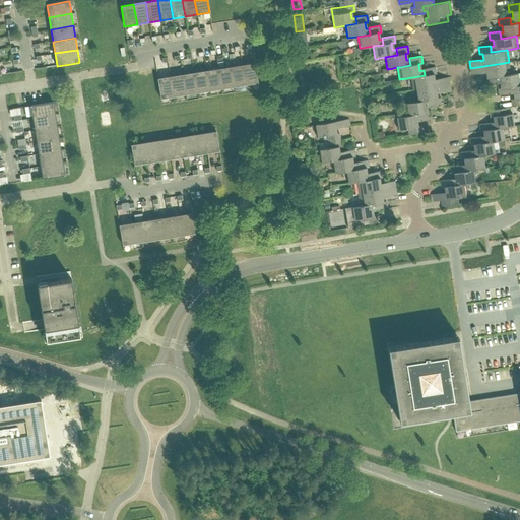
[(497,83),(496,82),(496,76),(511,74),(509,62),(504,63),(470,68),(471,75),(482,73),(482,71),(485,71),(486,77),(483,78),(484,85),(497,83)]
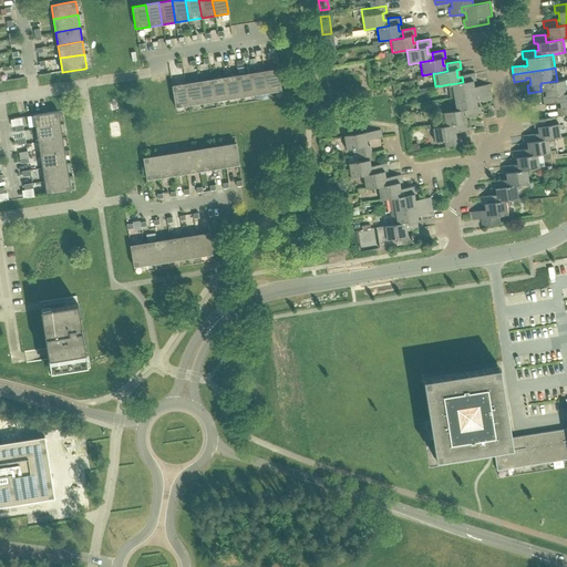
[(267,92),(281,91),(278,69),(264,71),(267,92)]
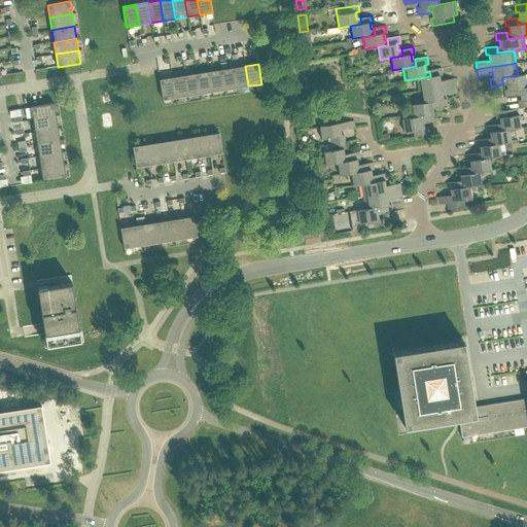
[(248,85),(245,66),(233,68),(237,88),(248,85)]
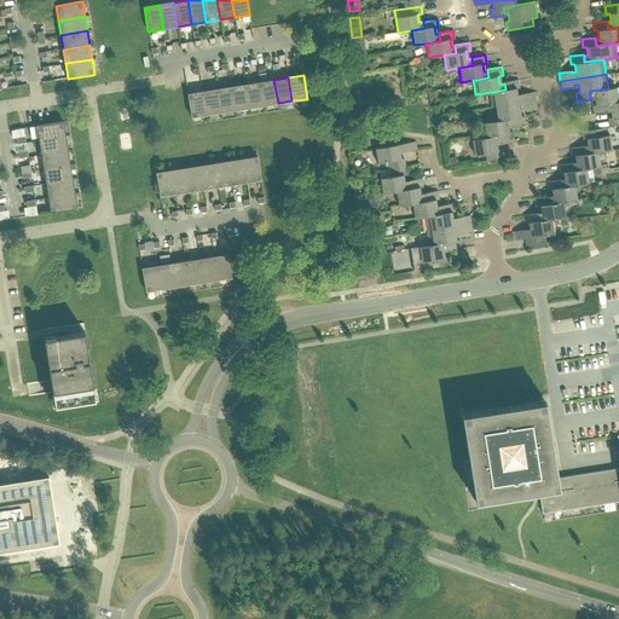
[(278,103),(273,80),(260,82),(264,105),(278,103)]
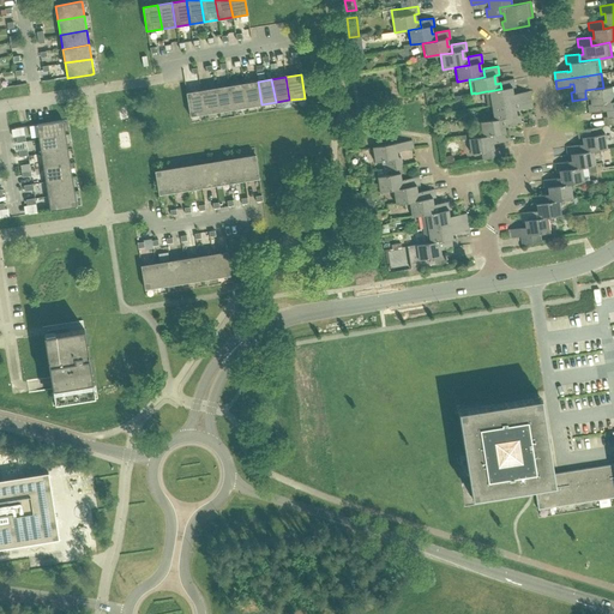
[(488,91),(486,91),(488,106),(491,106),(530,100),(529,91),(516,94),(516,95),(512,96),(511,88),(515,88),(513,79),(500,80),(500,83),(501,89),(488,91)]
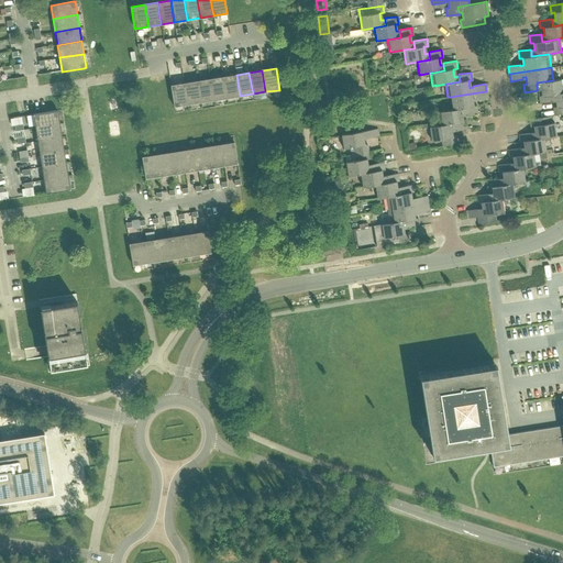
[(240,96),(236,75),(223,76),(227,98),(240,96)]
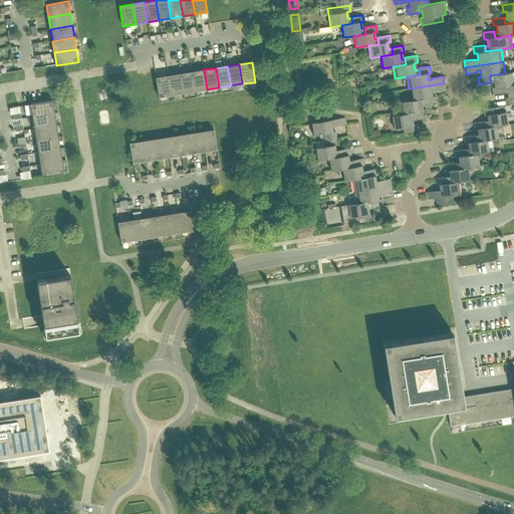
[(207,89),(204,69),(192,71),(195,91),(207,89)]
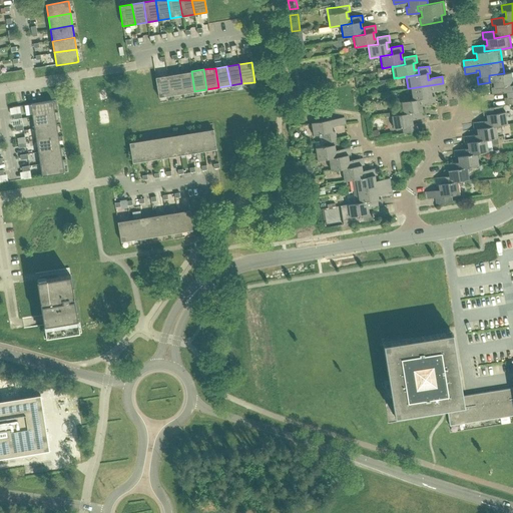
[(182,93),(194,91),(191,71),(179,73),(182,93)]
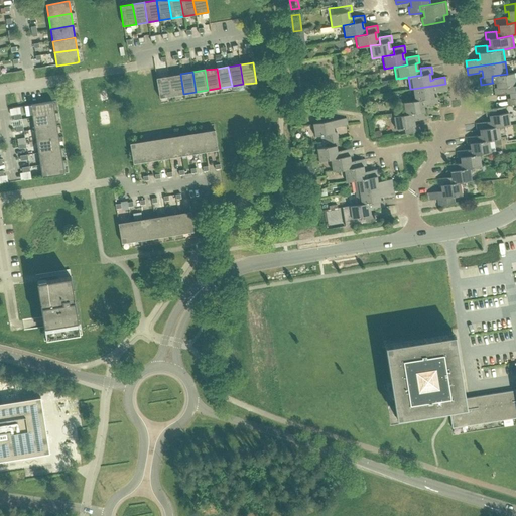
[(505,86),(515,85),(513,73),(507,74),(492,76),(492,82),(495,81),(496,88),(493,88),(494,95),(506,93),(506,92),(505,86)]
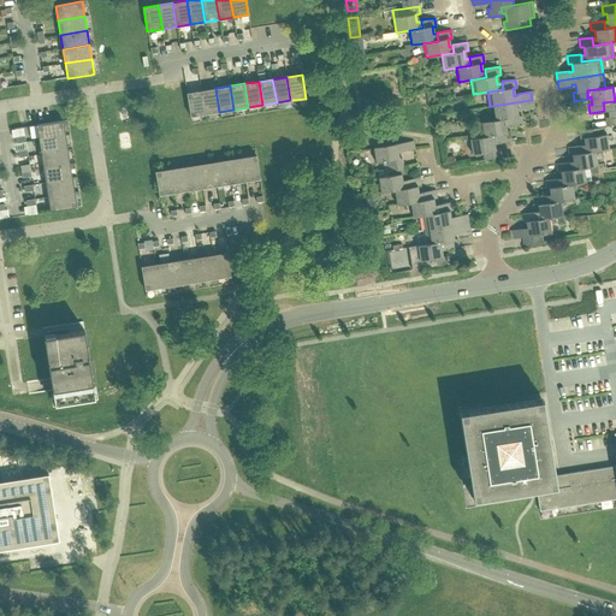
[(219,112),(215,88),(201,90),(205,114),(219,112)]
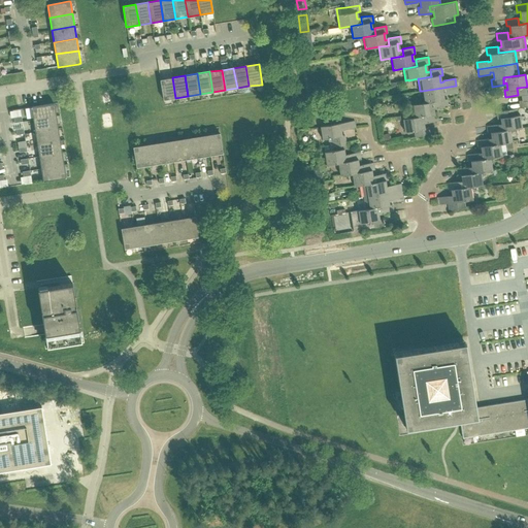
[(175,98),(172,77),(160,79),(163,100),(175,98)]
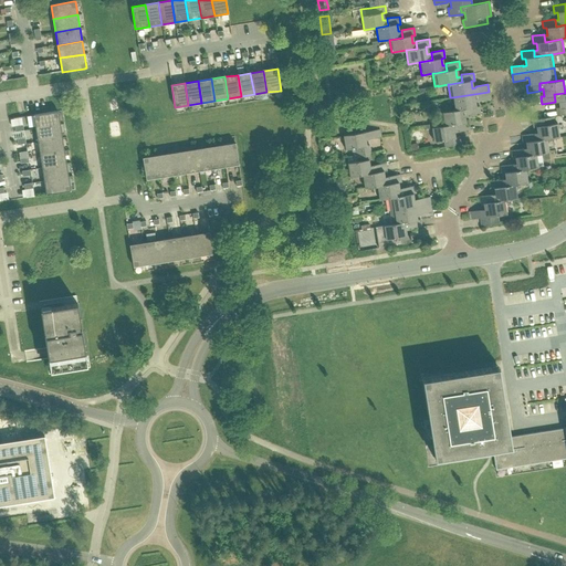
[(467,108),(467,114),(468,116),(480,114),(479,106),(474,107),(473,100),(478,100),(478,101),(490,98),(489,92),(452,97),(454,111),(467,108)]
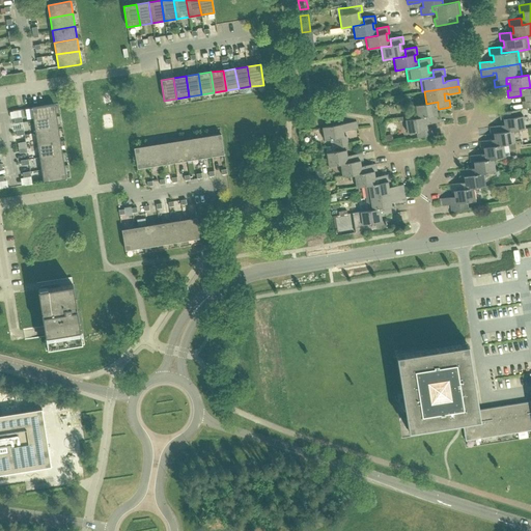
[(530,86),(530,87),(520,88),(521,94),(524,94),(525,101),(522,101),(523,108),(530,107),(530,86)]
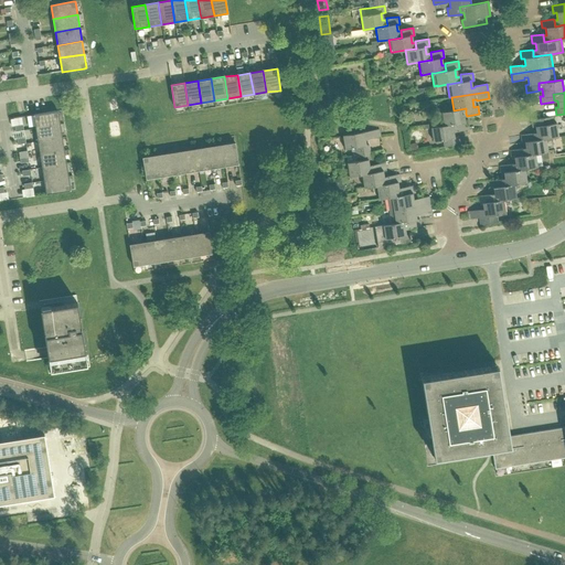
[(462,115),(466,114),(466,108),(454,110),(441,113),(444,126),(455,124),(456,129),(456,131),(469,129),(467,121),(464,121),(462,115)]
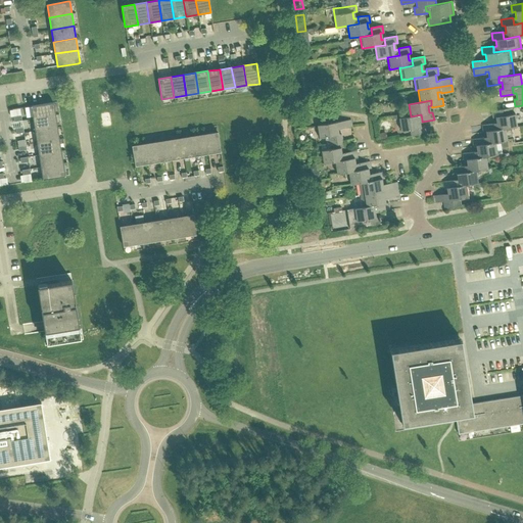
[(51,103),(31,106),(33,119),(55,115),(53,102),(51,103)]
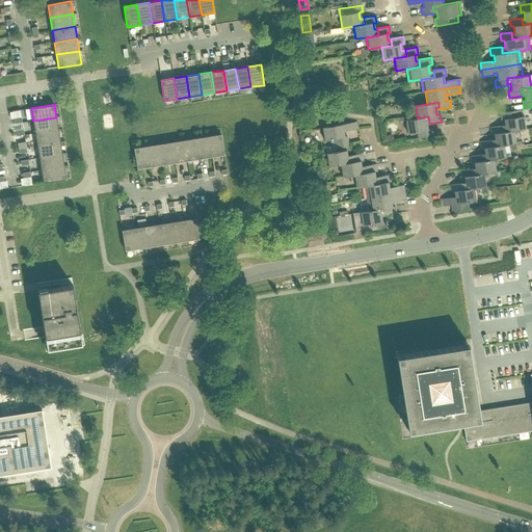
[(513,110),(500,112),(501,120),(504,120),(505,126),(502,127),(503,132),(513,130),(526,129),(524,115),(521,115),(520,109),(513,110)]
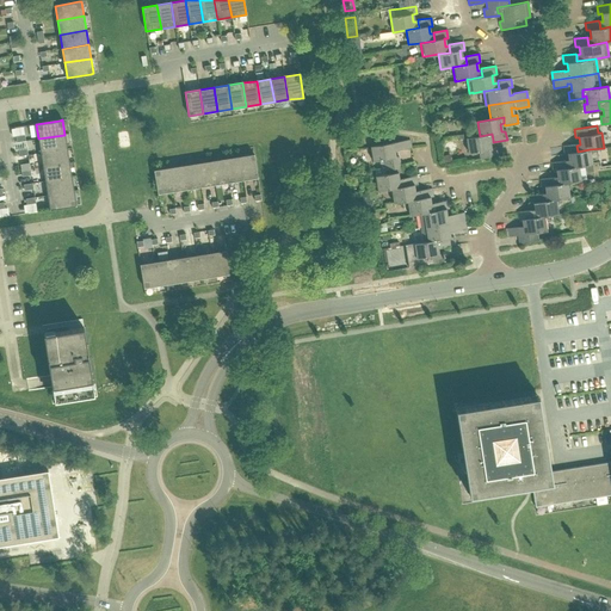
[(488,141),(493,140),(492,134),(480,136),(466,139),(468,153),(479,152),(480,159),(495,156),(494,148),(489,149),(488,141)]
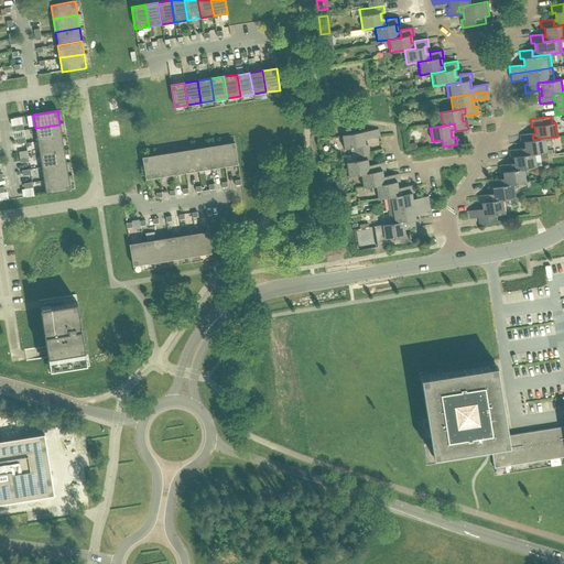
[(60,125),(35,128),(38,141),(62,137),(60,125)]
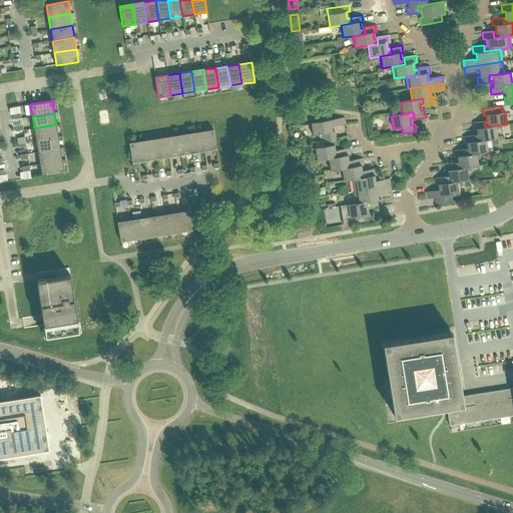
[(323,139),(336,137),(335,131),(332,131),(331,125),(334,124),(334,126),(346,124),(344,117),(311,122),(311,123),(313,135),(318,134),(319,140),(323,139)]
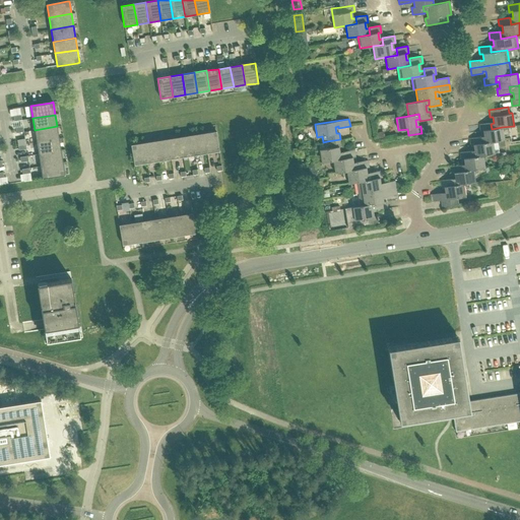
[(492,129),(491,124),(491,122),(478,124),(480,131),(482,130),(483,137),(481,137),(481,143),(496,141),(504,139),(502,127),(492,129)]
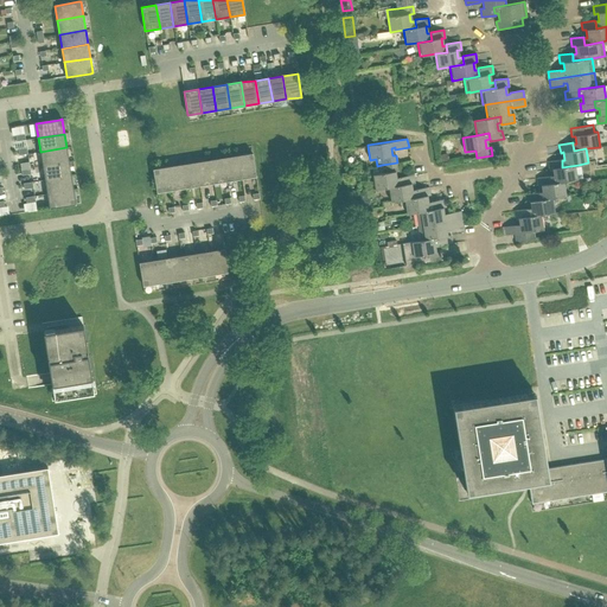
[(66,147),(40,152),(43,166),(69,161),(66,147)]
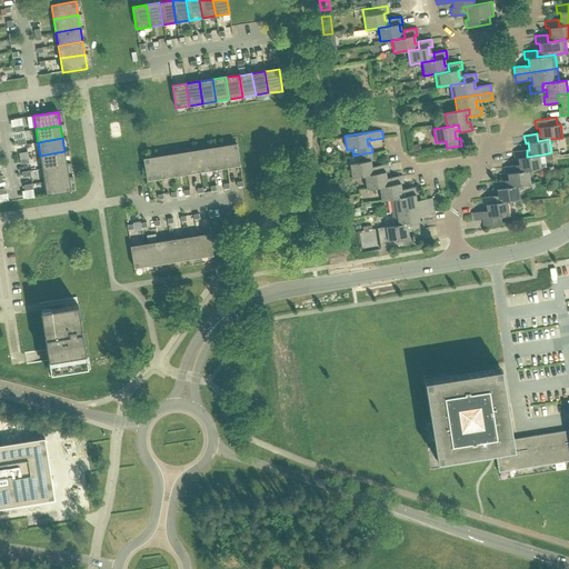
[(222,146),(226,168),(240,166),(237,143),(222,146)]
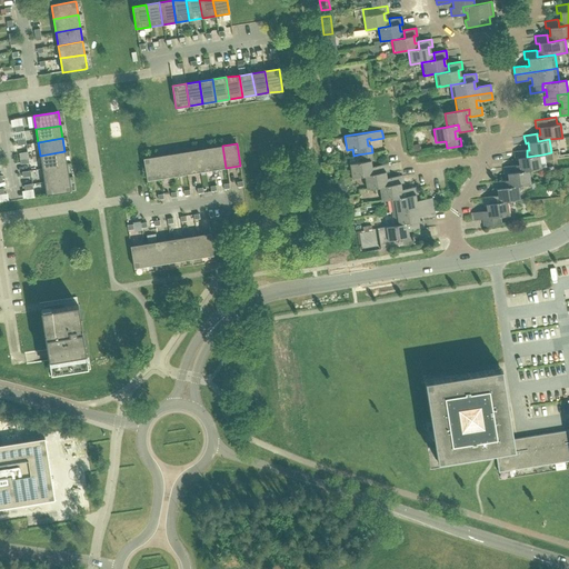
[(213,170),(226,168),(222,146),(209,148),(213,170)]
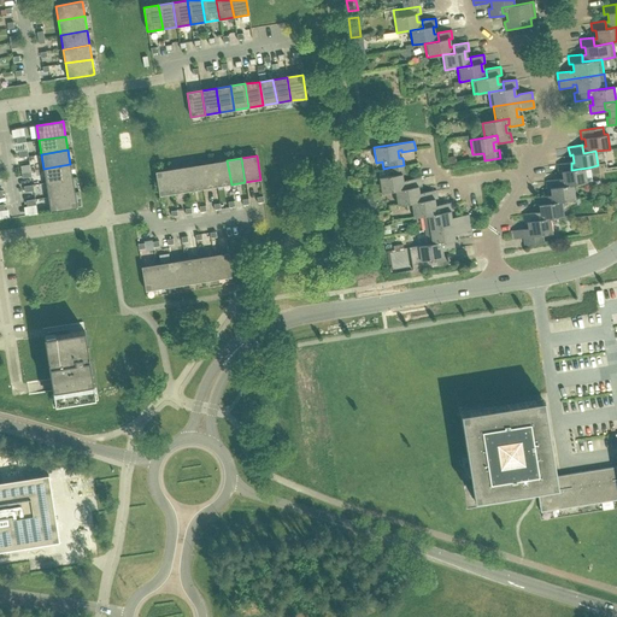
[(217,186),(231,184),(227,160),(213,163),(217,186)]
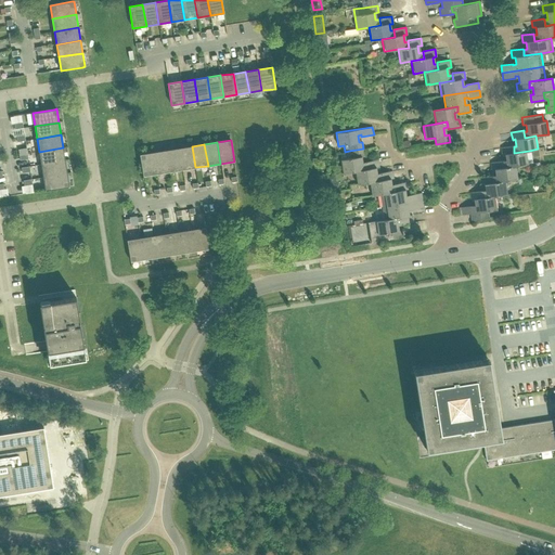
[(513,145),(501,147),(502,155),(505,154),(506,162),(503,162),(504,168),(515,166),(528,164),(531,163),(529,151),(514,153),(514,146),(513,145)]
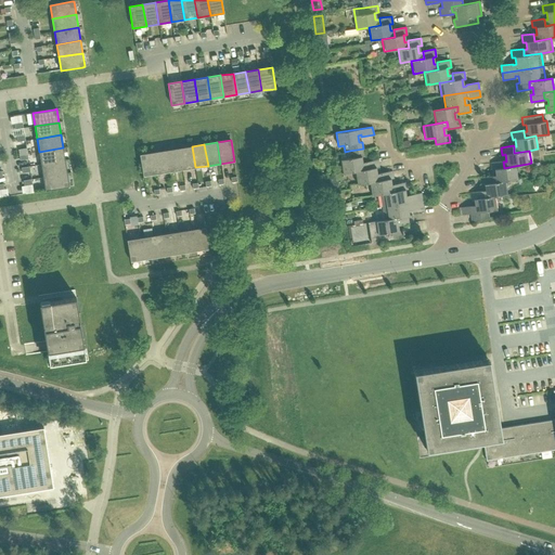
[(182,169),(195,167),(192,146),(179,149),(182,169)]
